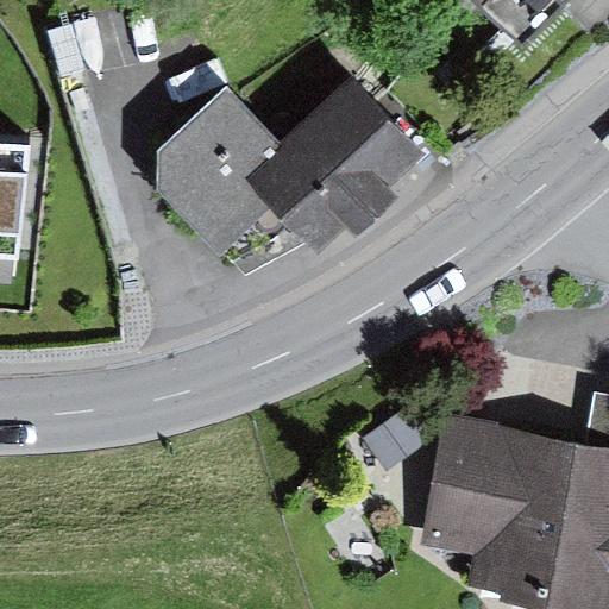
[(504,0),(557,50),(604,0),(504,0)]
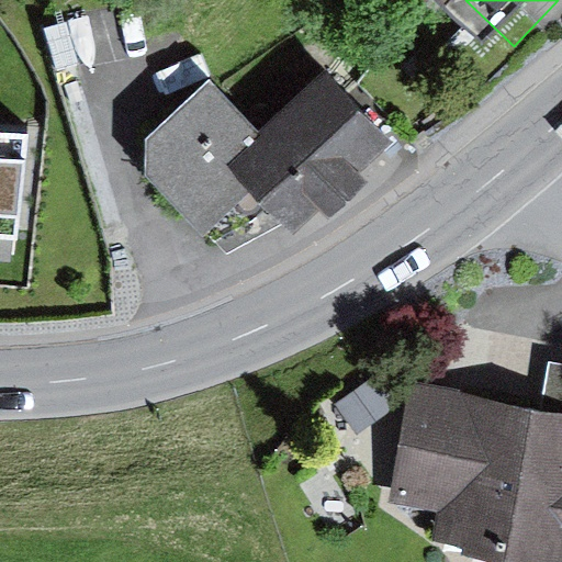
[(217,87),(161,136),(154,170),(215,238),(263,197),(287,229),(388,146),(322,81),(261,136),(217,87)]
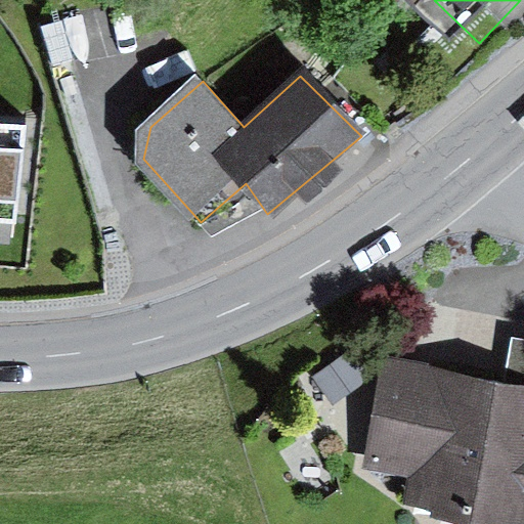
[(0,221),(7,222),(17,131),(0,128),(0,221)]
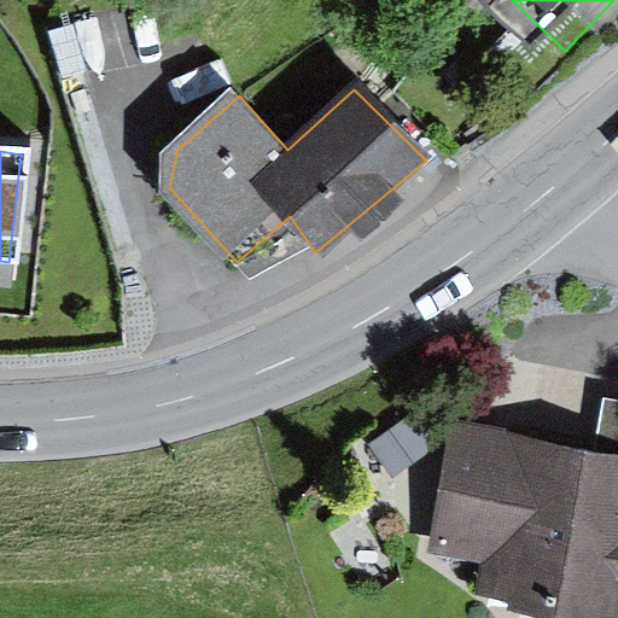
[(617,402),(602,401),(594,449),(617,453),(617,402)]
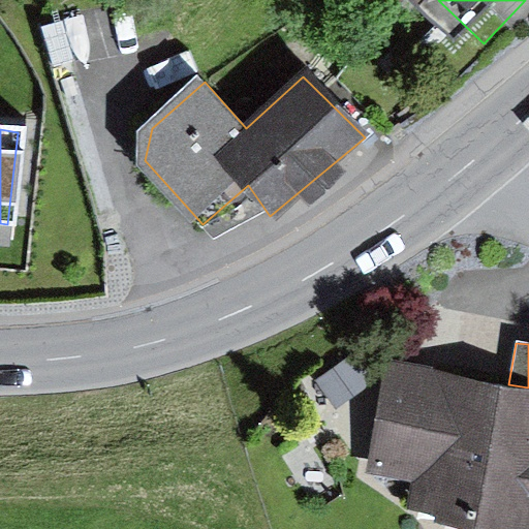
[(358,352),(314,382),(334,411),(377,381),(358,352)]
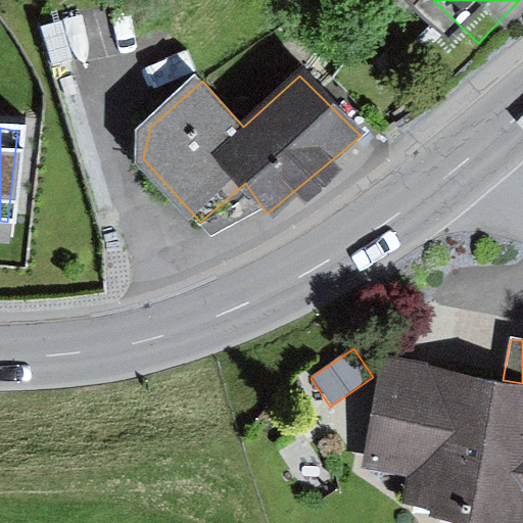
[(522,522),(522,383),(503,380),(385,361),(367,470),(408,476),(402,505),(431,509),(429,519),(457,522),(522,522)]
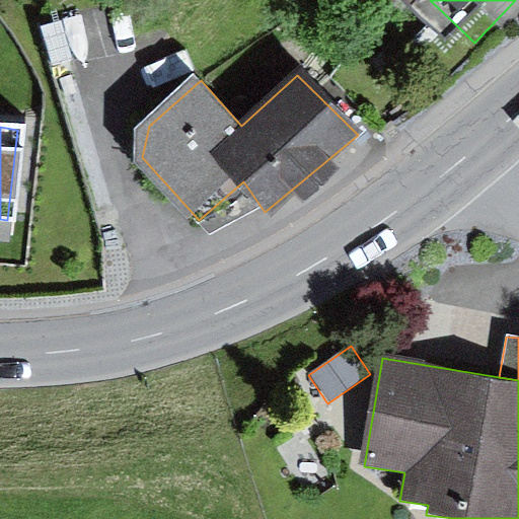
All buildings are outlined.
